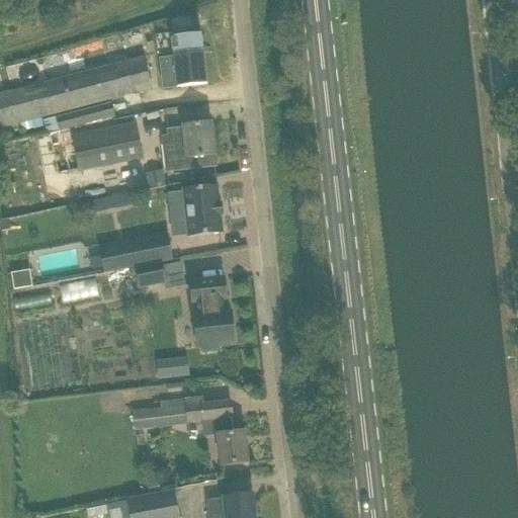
[(173,58),(161,59),(162,72),(175,71),(177,88),(206,84),(202,54),(203,54),(200,34),(171,38),(173,57),(173,58)]
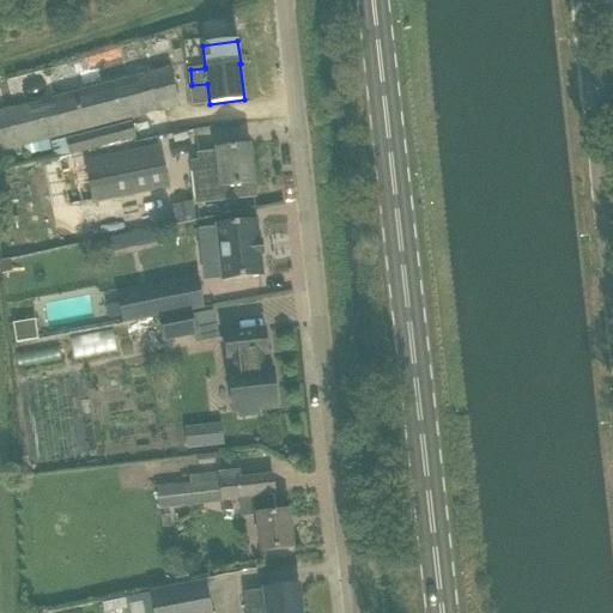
[(58,66),(67,95),(0,111),(0,151),(178,105),(169,68),(127,79),(119,48),(58,66)]
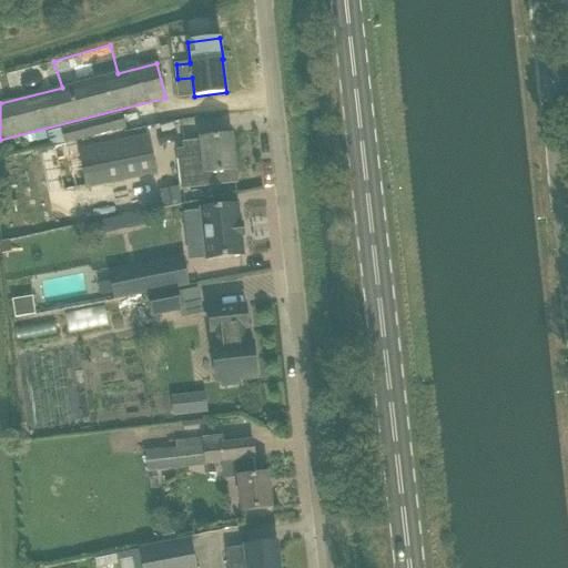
[(49,133),(52,146),(125,128),(122,114),(49,133)]
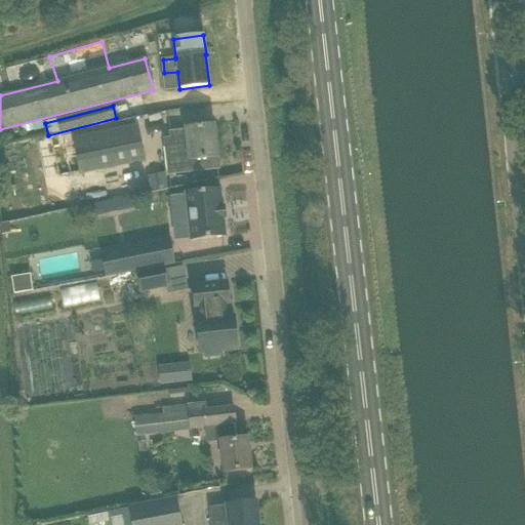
[(170,137),(164,138),(168,175),(193,173),(192,161),(197,160),(217,158),(213,126),(193,128),(169,131),(170,137)]
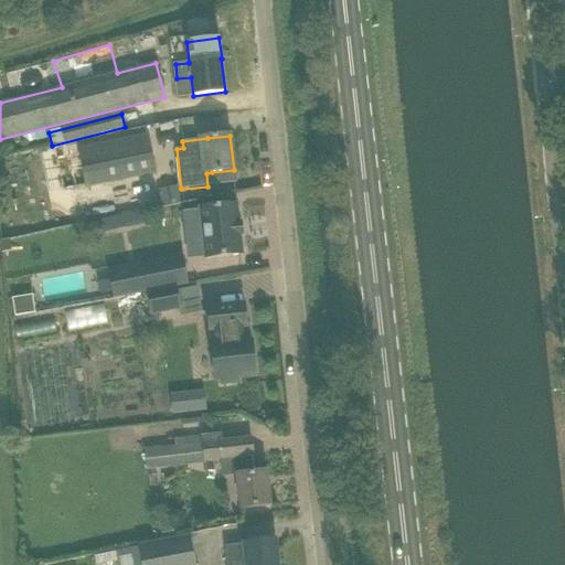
[(149,139),(78,153),(86,188),(156,173),(149,139)]
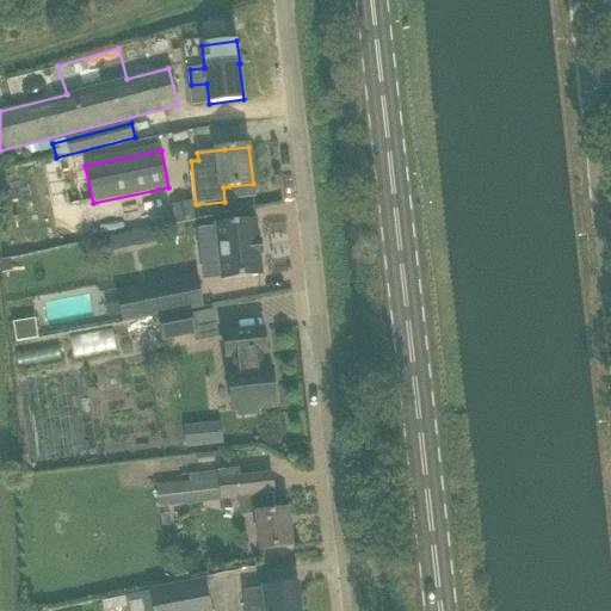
[(193,202),(171,205),(173,223),(196,221),(193,202)]
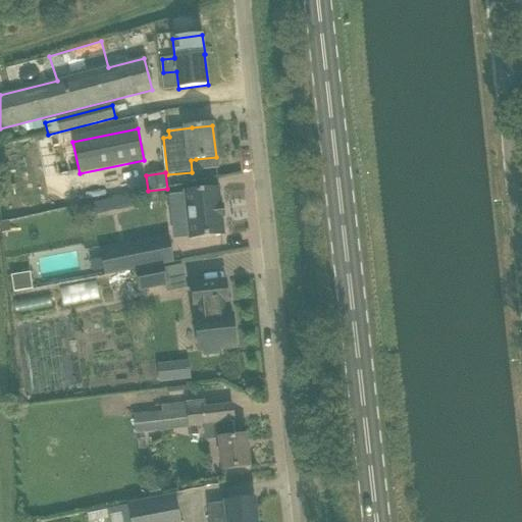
[(185,193),(190,240),(224,236),(222,218),(224,218),(223,206),(221,206),(219,189),(185,193)]
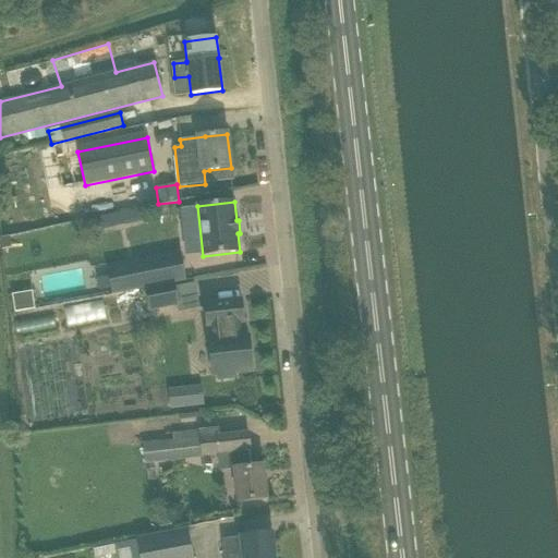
[(142,208),(89,219),(92,231),(144,220),(142,208)]
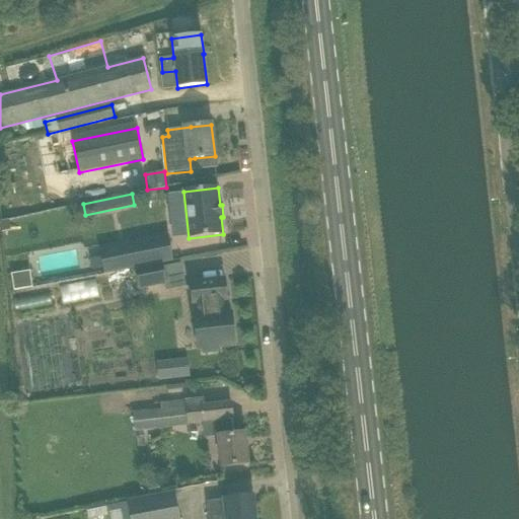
[(104,274),(173,261),(168,235),(99,249),(104,274)]
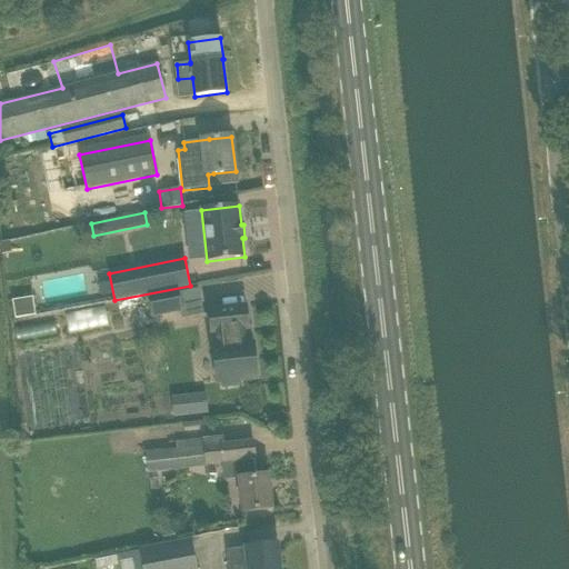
[(178,289),(148,295),(152,317),(181,312),(179,292),(178,289)]
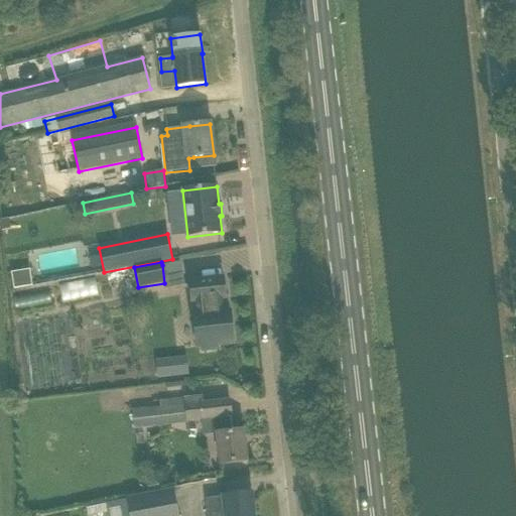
[(29,269),(12,272),(14,288),(32,286),(29,269)]
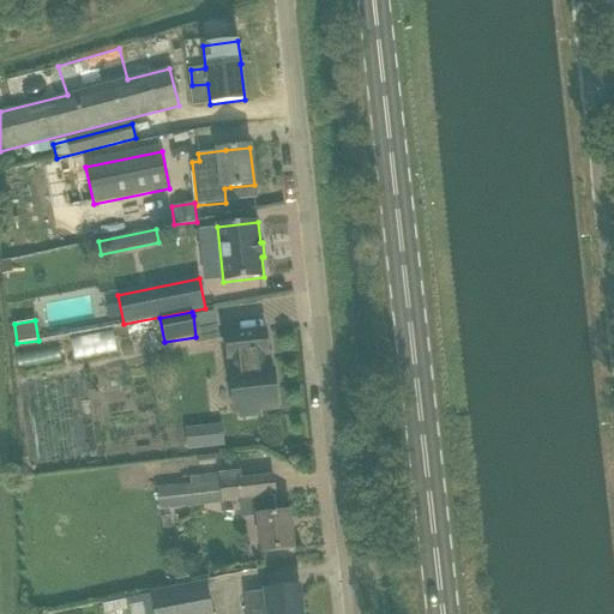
[(258,415),(257,411),(260,411),(275,409),(278,409),(274,371),(268,372),(266,357),(269,357),(265,331),(226,335),(228,361),(230,361),(232,375),(229,375),(234,414),(240,413),(240,417),(258,415)]
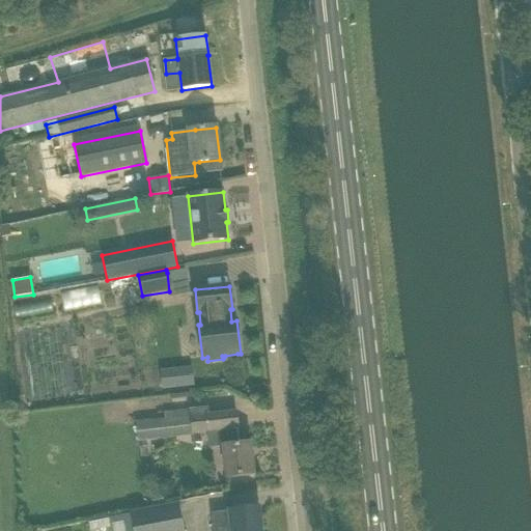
[(99,291),(58,298),(59,308),(100,302),(99,291)]
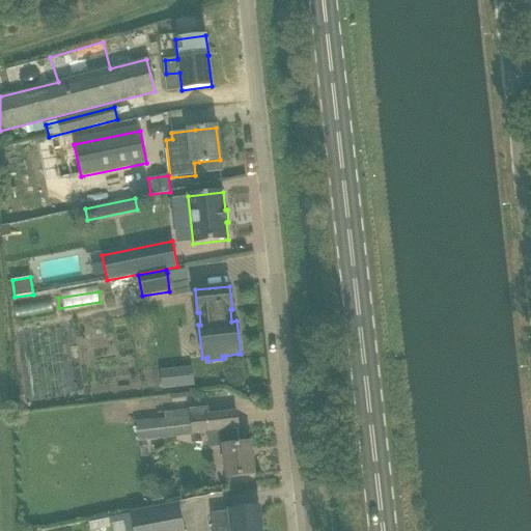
[(176,368),(160,370),(162,388),(177,386),(176,368)]
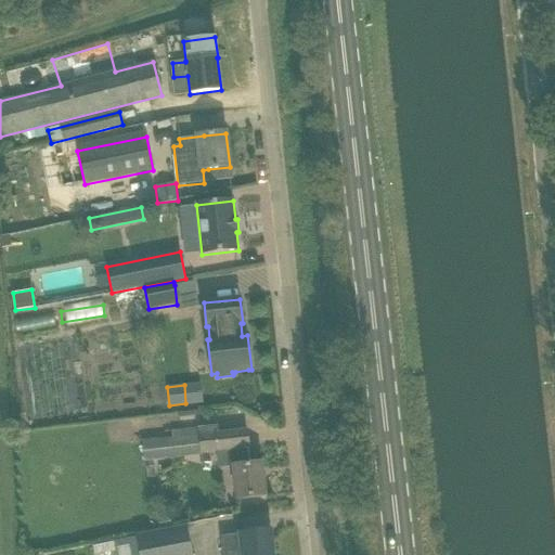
[(142,442),(145,461),(232,450),(234,466),(232,466),(236,502),(266,497),(261,464),(249,465),(247,448),(248,448),(247,431),(218,434),(217,426),(171,431),(172,438),(142,442)]
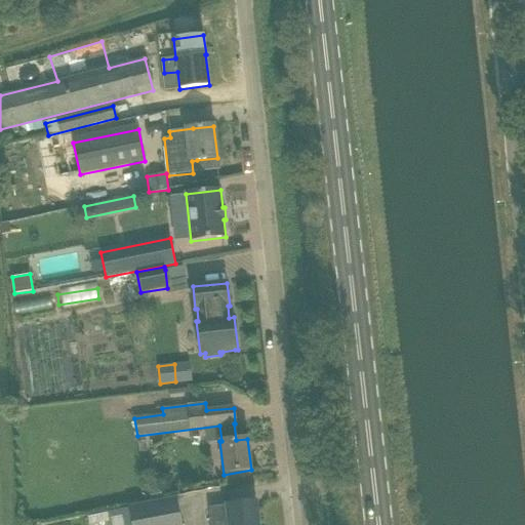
[(160,487),(148,489),(150,498),(162,496),(160,487)]
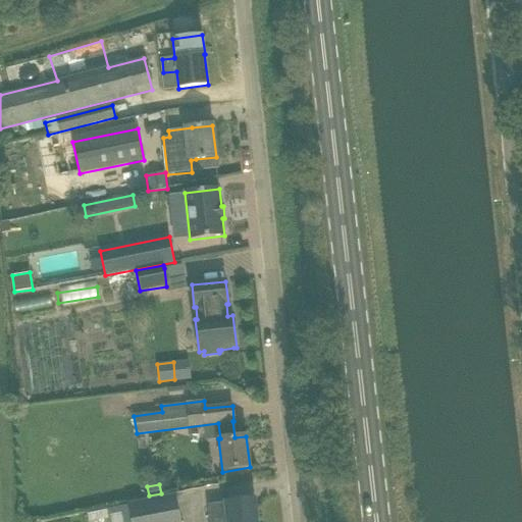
[(180,521),(175,493),(126,503),(129,521),(180,521)]
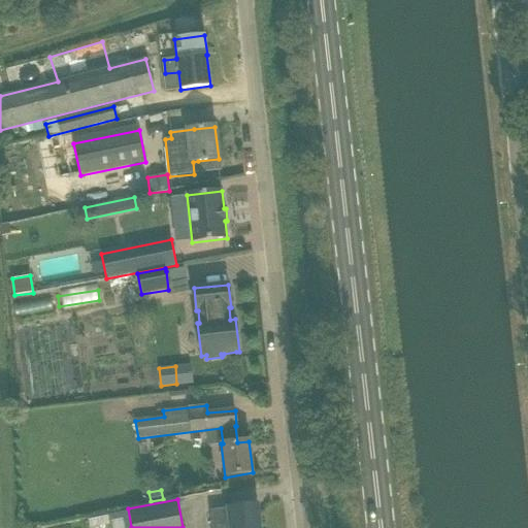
[(259,527),(257,505),(229,508),(229,509),(210,512),(211,527),(259,527)]
